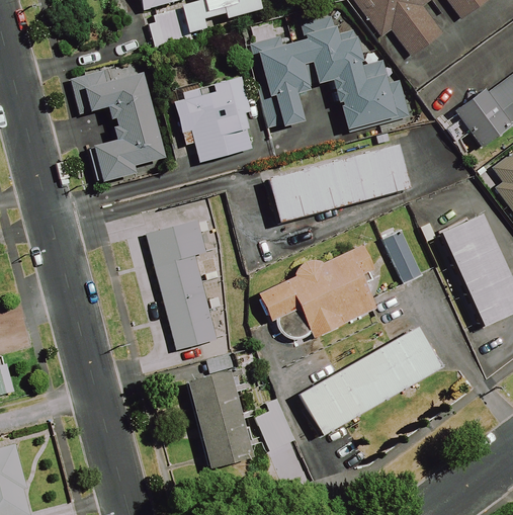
[(142,0),(153,49),(208,35),(205,21),(263,8),(261,0),(142,0)]
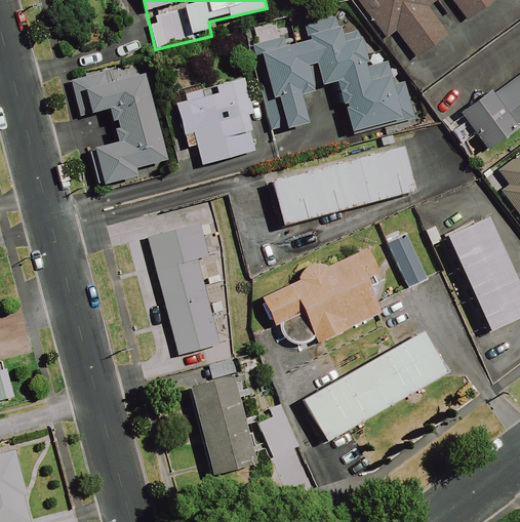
[(361,0),(384,33),(395,26),(416,58),(448,38),(427,5),(434,0),(453,0),(467,19),(495,0),(361,0)]
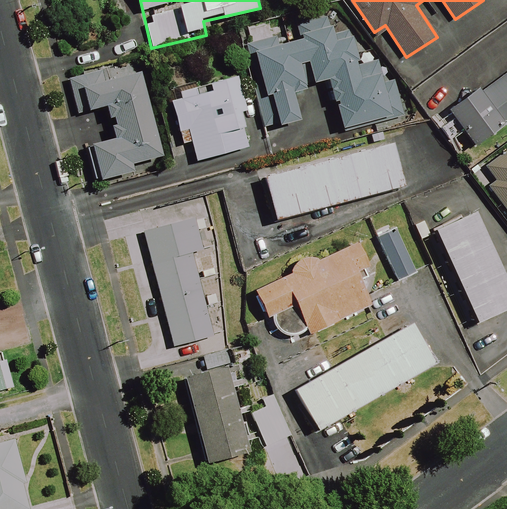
[(301,120),(294,95),(330,84),(343,130),(406,112),(396,79),(386,81),(380,58),(361,63),(351,29),(335,33),(330,16),(317,20),(241,42),(253,83),(269,136),(281,133),(279,127),(301,120)]
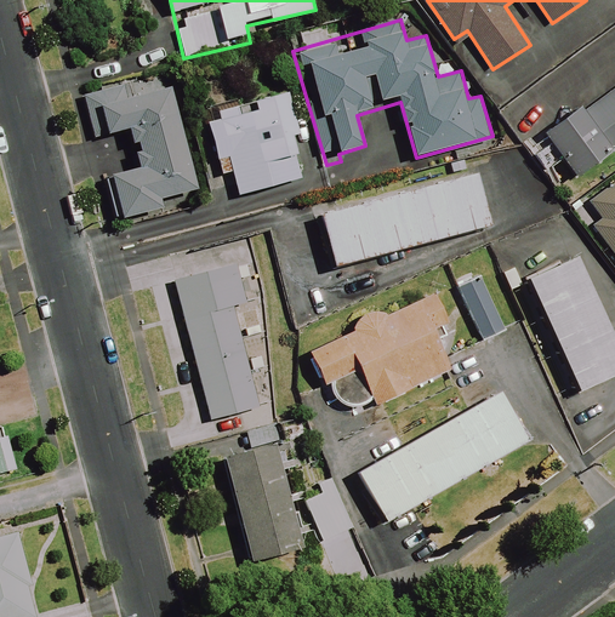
[(198,189),(176,87),(103,102),(109,132),(129,129),(137,169),(107,175),(117,217),(165,207),(163,196),(198,189)]
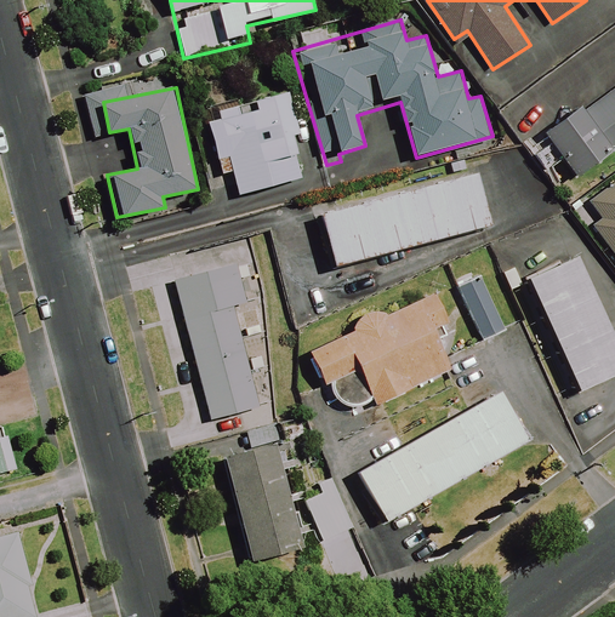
[(614,87),(580,114),(575,108),(542,132),(576,178),(614,150),(614,87)]
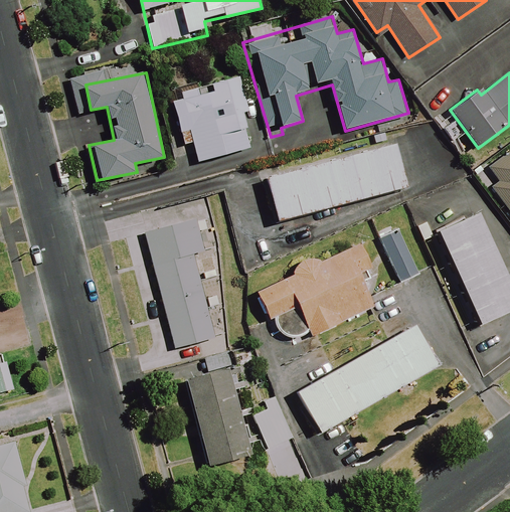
[(238,77),(183,92),(185,99),(174,102),(185,145),(194,142),(199,161),(251,148),(242,111),(246,110),(238,77)]
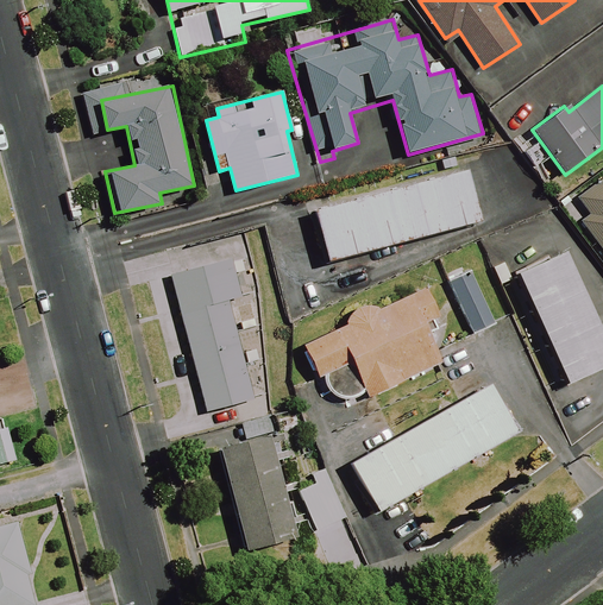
[(483,220),(470,169),(314,209),(328,262),(483,220)]
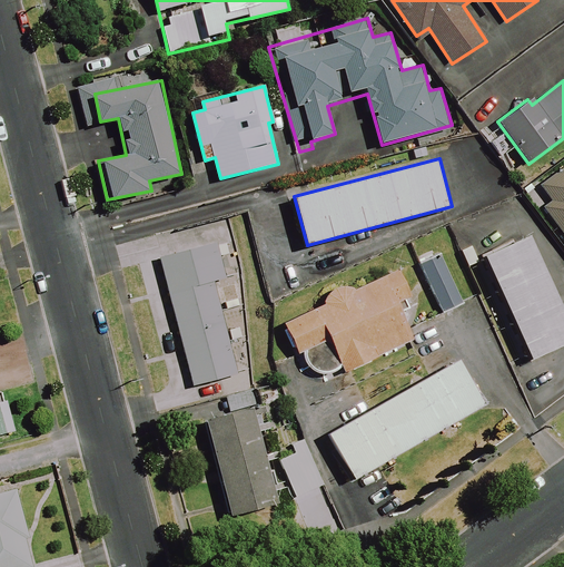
[(563,167),(542,185),(552,198),(543,205),(563,233),(563,167)]
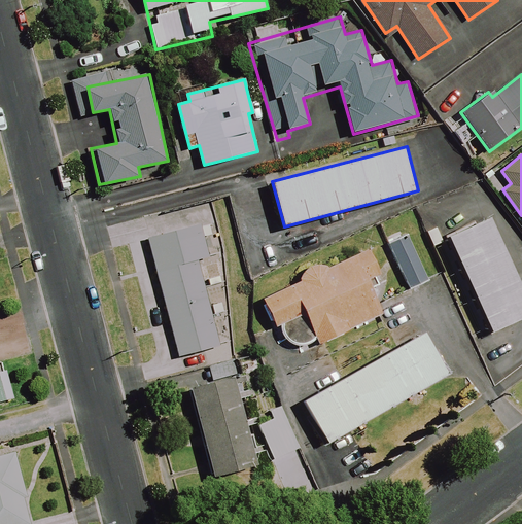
[(521,288),(489,217),(448,237),(491,333),(521,318),(521,288)]
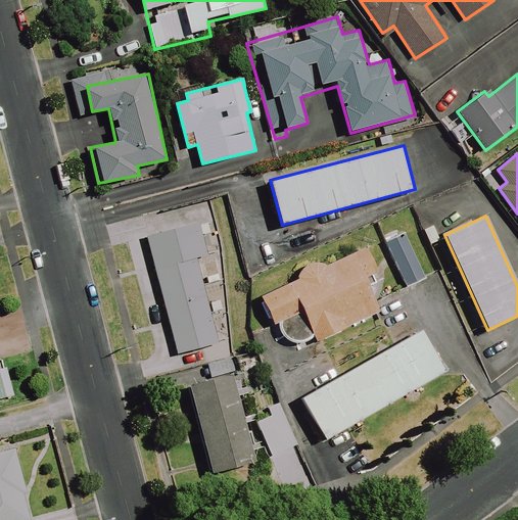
[(207,253),(199,223),(149,236),(180,352),(220,342),(198,256),(207,253)]
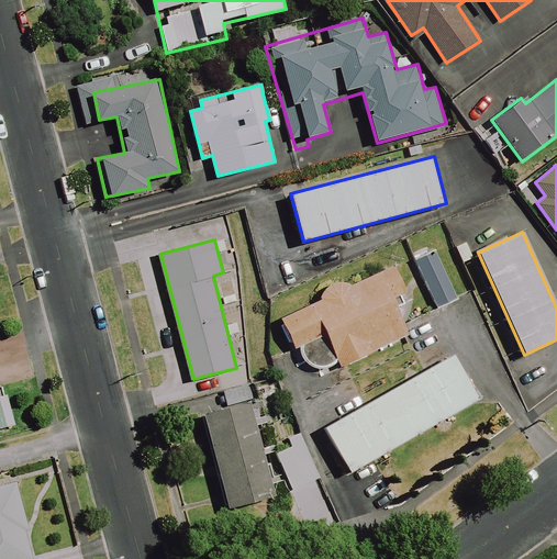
[(464,297),(443,252),(419,263),(438,308),(464,297)]
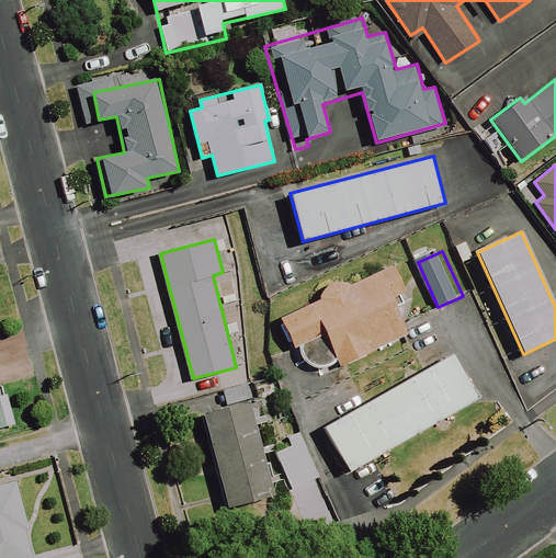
[(333,355),(338,364),(407,331),(388,296),(404,288),(392,263),(348,283),(338,280),(329,281),(321,286),(318,296),(278,316),(292,345),(299,342),(301,353),(308,361),(317,364),(329,363),(333,355)]
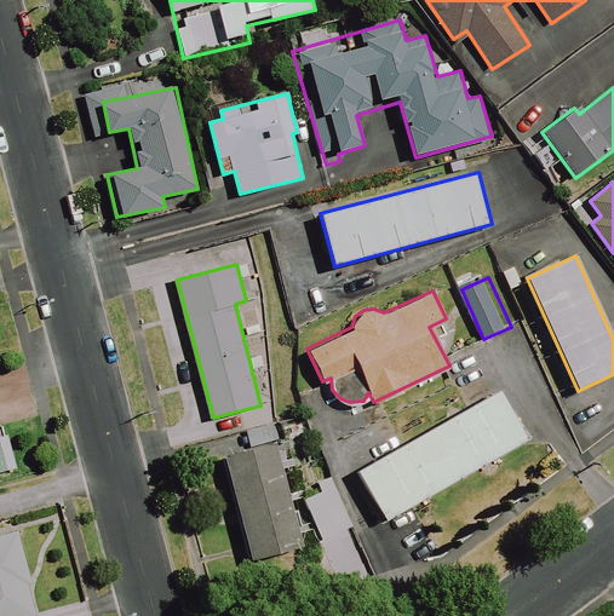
[(527,439),(499,391),(359,471),(386,519),(527,439)]
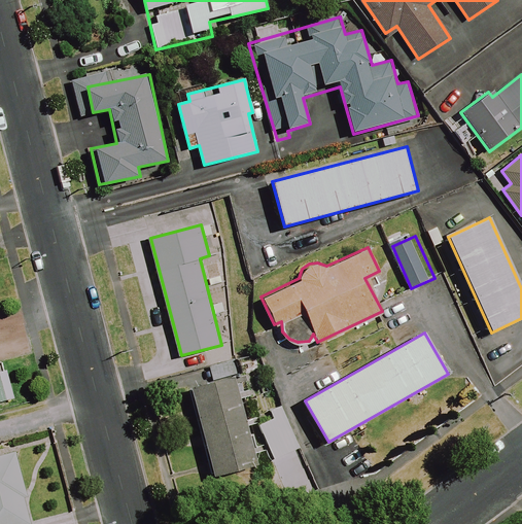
[(0,402),(11,399),(0,357),(0,402)]
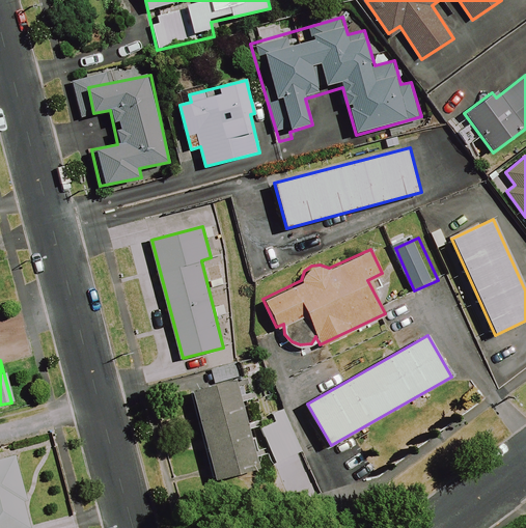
[(212,370),(216,387),(193,392),(216,478),(259,468),(238,381),(244,380),(240,363),(212,370)]
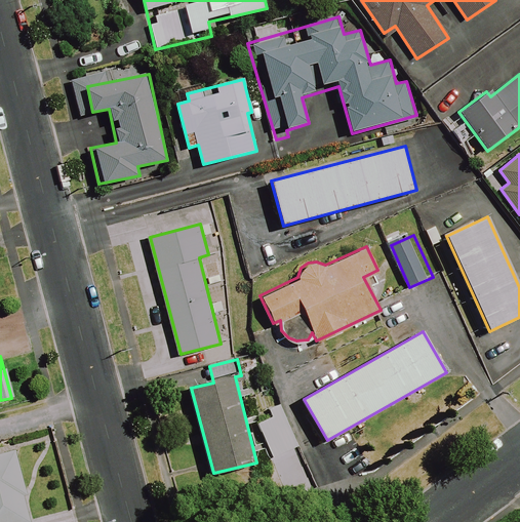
[(300,446),(282,403),(274,406),(278,415),(261,422),(274,456),(300,446)]
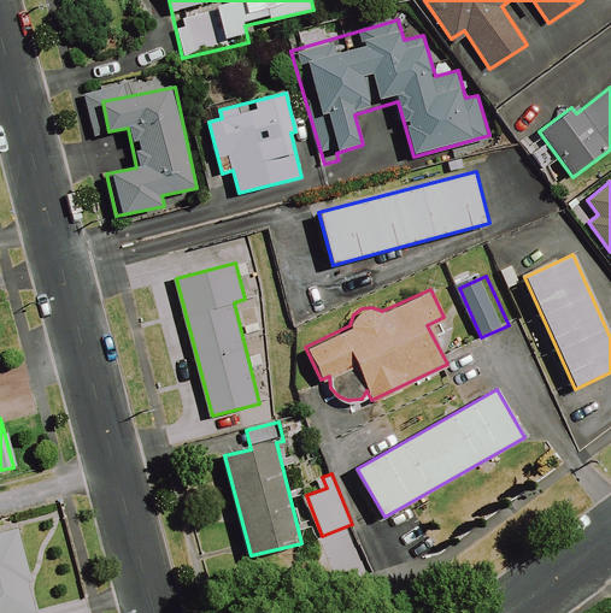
[(0,612),(33,612),(42,611),(21,528),(0,532),(0,612)]
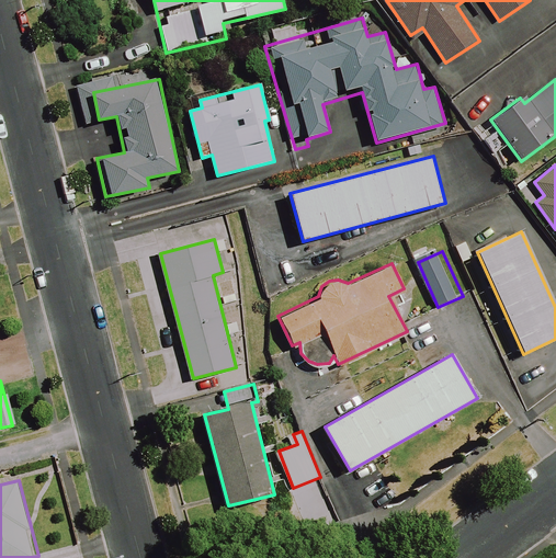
All buildings are outlined.
